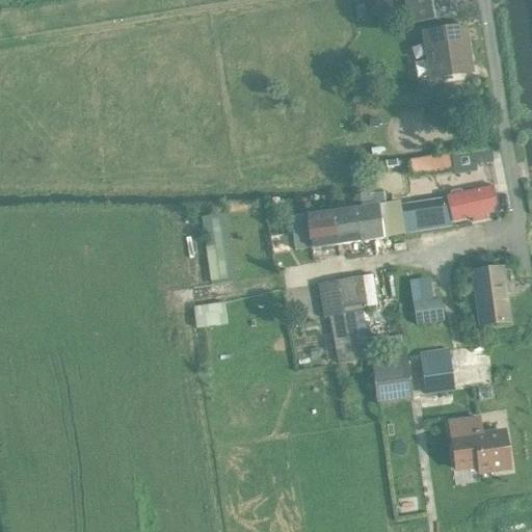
[(424,23),(459,17),(456,0),(404,0),(408,25),(424,23)]
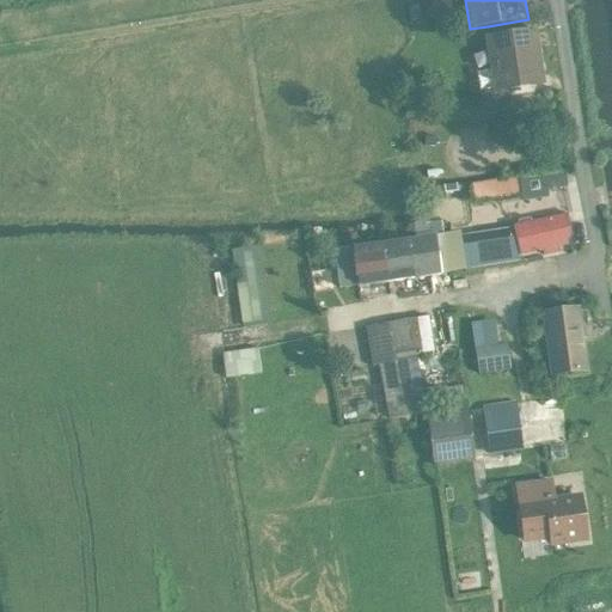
[(485,40),(490,71),(477,73),(479,91),(494,89),(494,92),(544,84),(536,31),(485,40)]
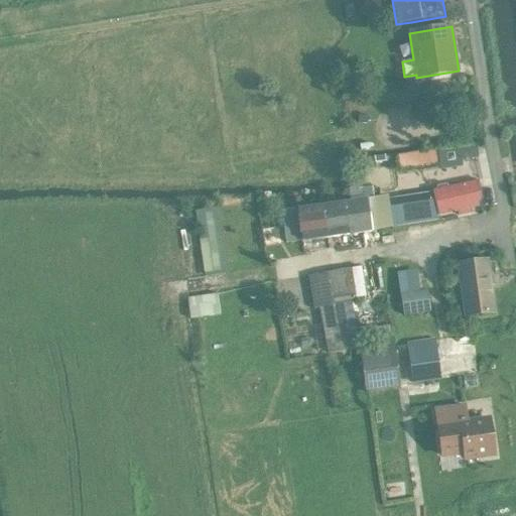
[(476,158),(475,147),(461,149),(462,160),(476,158)]
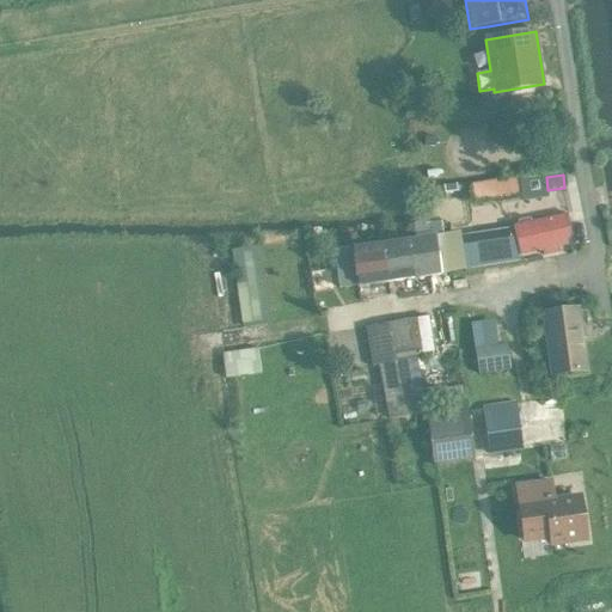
[(521,178),(472,185),(475,201),(522,195),(521,178)]
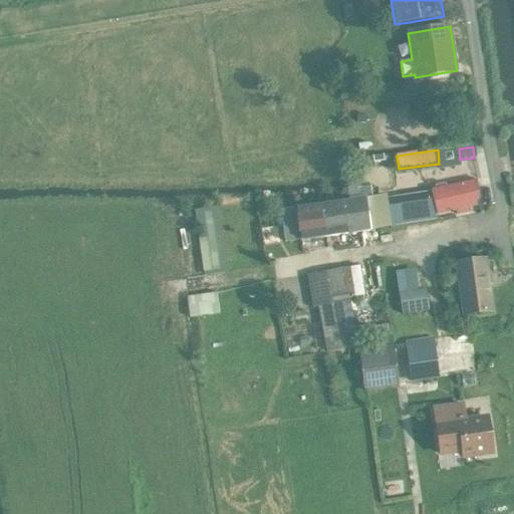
[(435,190),(432,191),(437,214),(457,210),(458,215),(470,212),(469,207),(481,204),(475,181),(447,188),(445,185),(436,187),(435,190)]
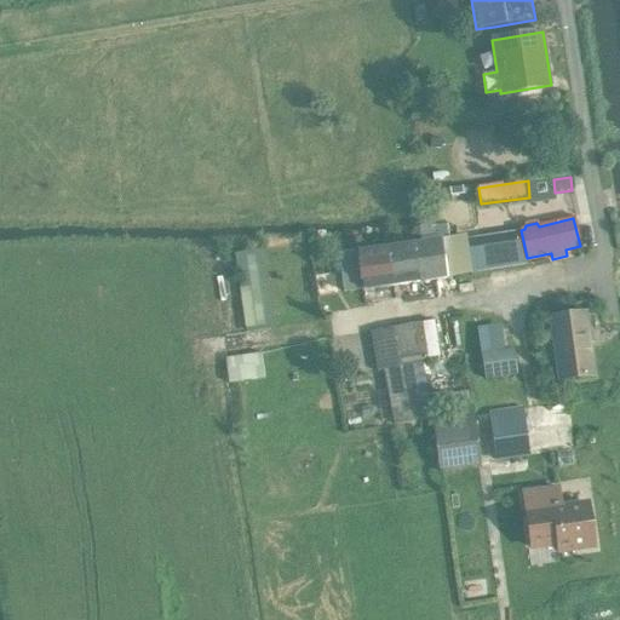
[(454,275),(526,264),(521,233),(449,242),(454,276),(455,276),(454,275)]
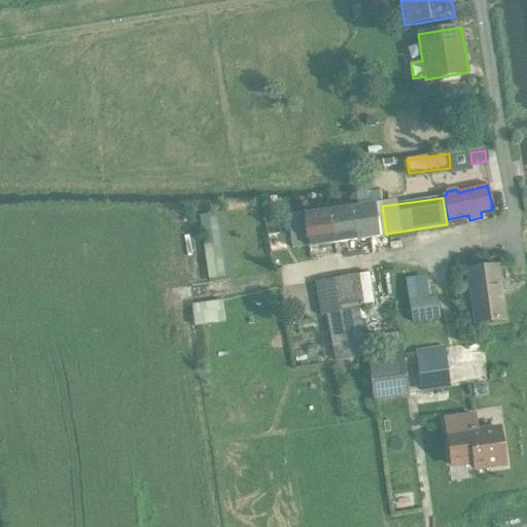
[(328,209),(334,243),(386,235),(382,206),(381,203),(374,204),(374,203),(328,209)]
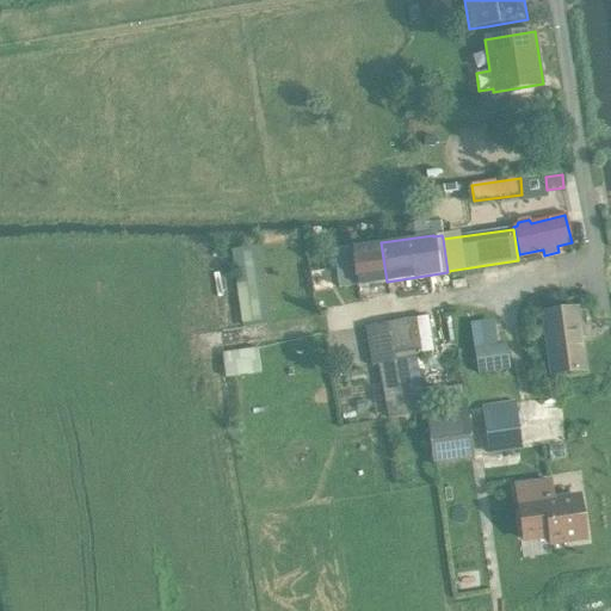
[(358,294),(366,292),(365,284),(387,282),(381,242),(351,247),(351,248),(333,251),(339,287),(357,284),(358,294)]
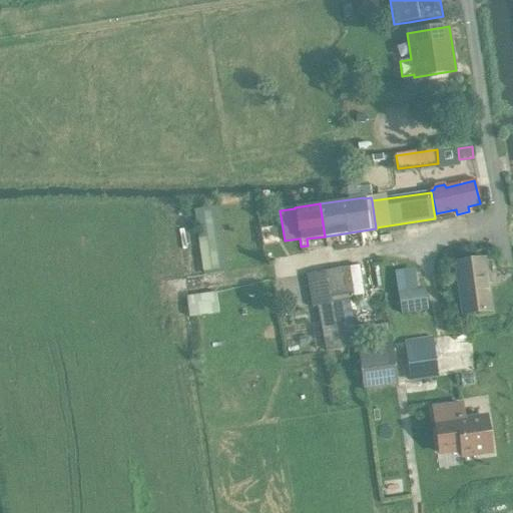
[(221,204),(197,206),(202,271),(226,270),(221,204)]
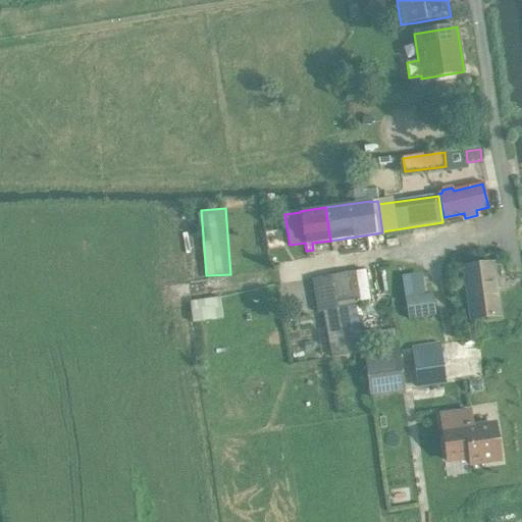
[(493,263),(464,267),(471,321),(501,317),(493,263)]
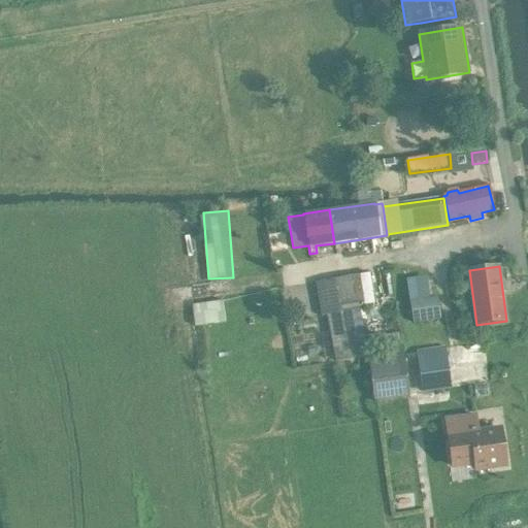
[(334,278),(315,282),(321,317),(327,316),(334,362),(367,356),(358,302),(361,302),(356,275),(334,278)]
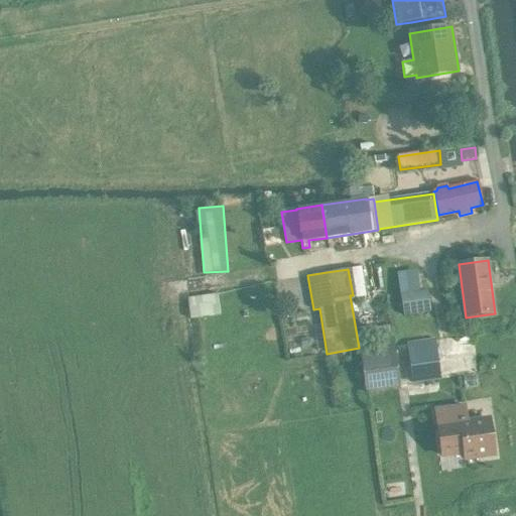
[(380,269),(372,271),(376,292),(384,290),(380,269)]
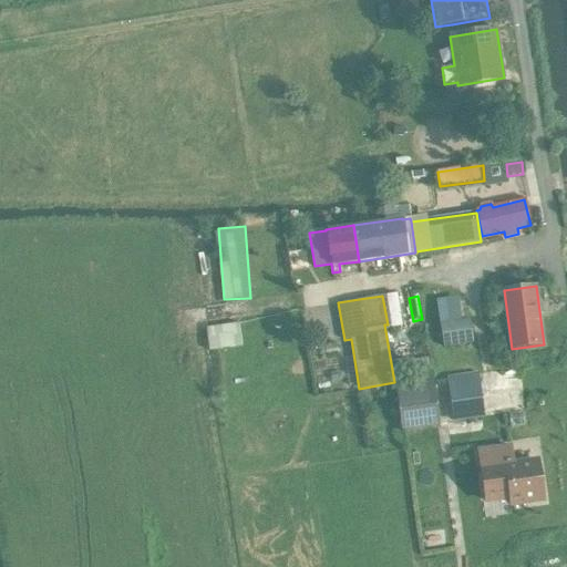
[(468,319),(441,323),(444,346),(472,342),(468,319)]
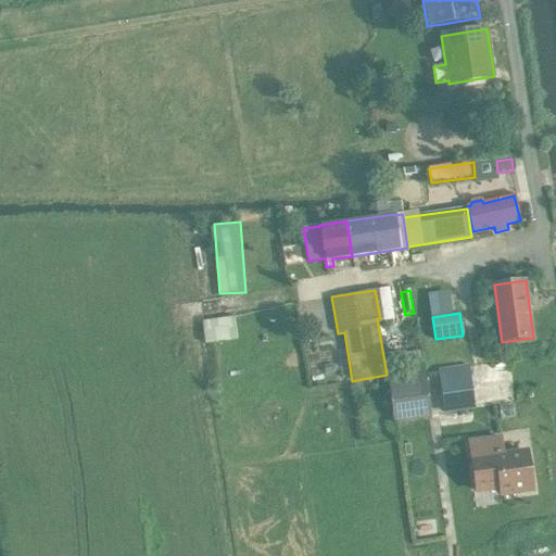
[(234,317),(201,321),(204,345),(238,340),(234,317)]
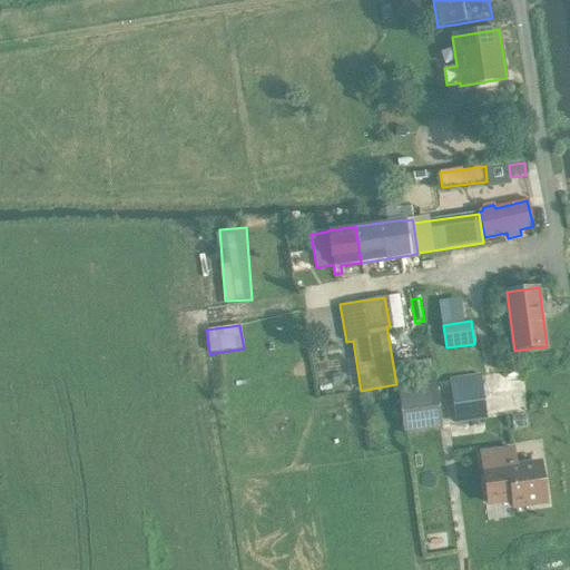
[(409,363),(396,365),(397,376),(411,374),(409,363)]
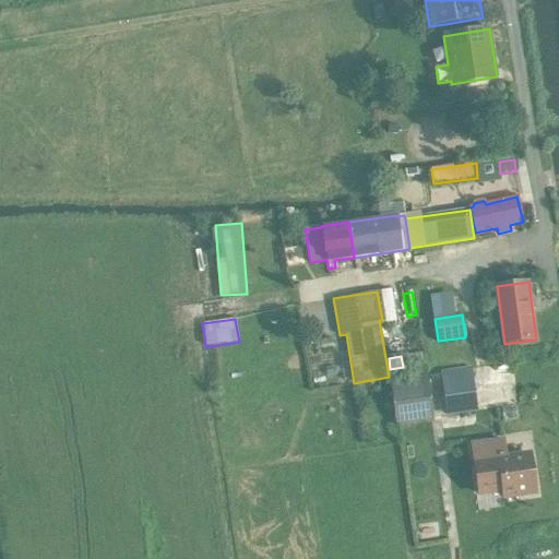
[(441,369),(450,413),(480,406),(473,364),(441,369)]
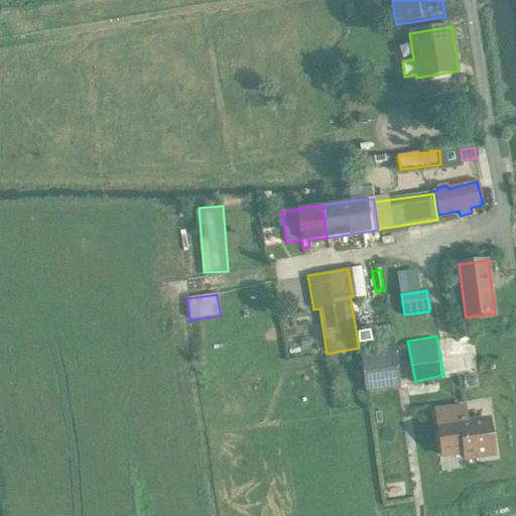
[(394,344),(360,347),(366,391),(400,385),(394,344)]
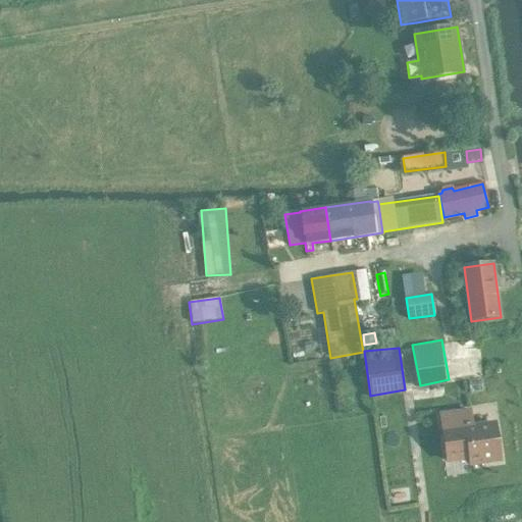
[(414,348),(403,348),(404,364),(415,364),(414,348)]
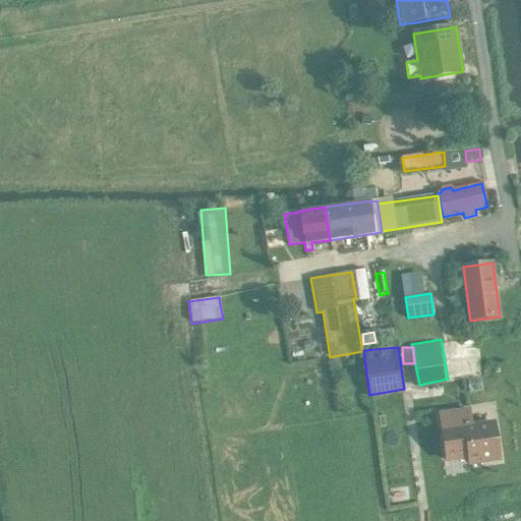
[(469,410),(440,415),(447,461),(468,458),(469,464),(499,460),(494,423),(471,426),(469,410)]
